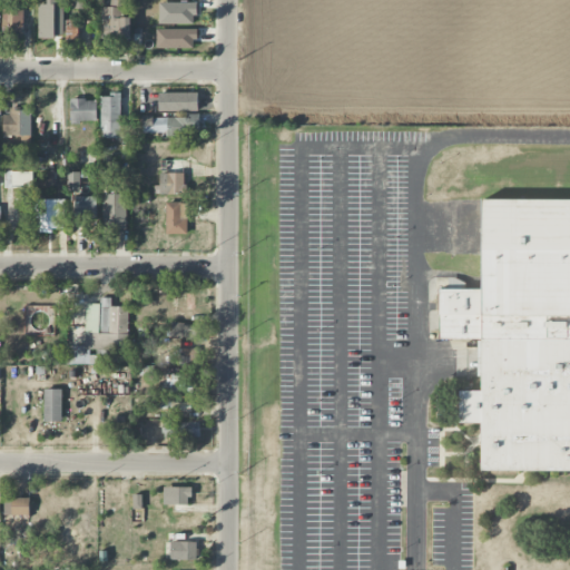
[(100,8),(100,40),(130,41),(131,18),(126,18),(126,0),(119,0),(110,0),(110,8),(100,8)]
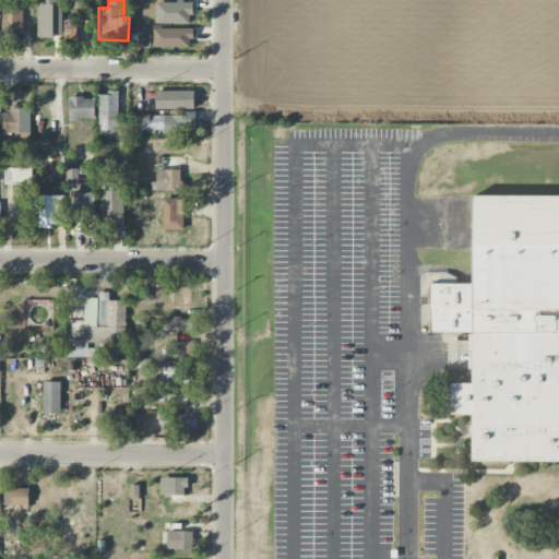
[(62,2),(38,1),(37,36),(62,37),(62,2)]
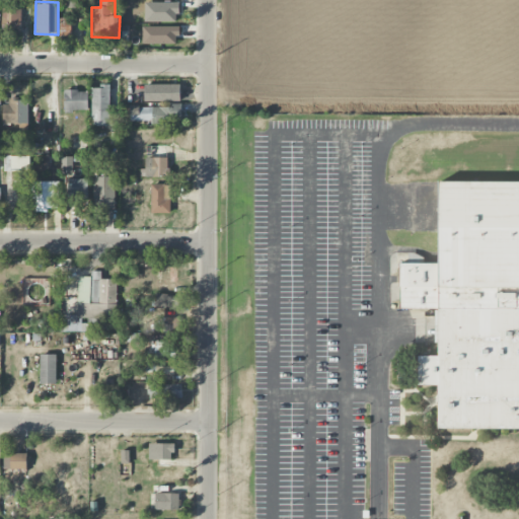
[(21,9),(3,9),(2,32),(21,33),(21,9)]
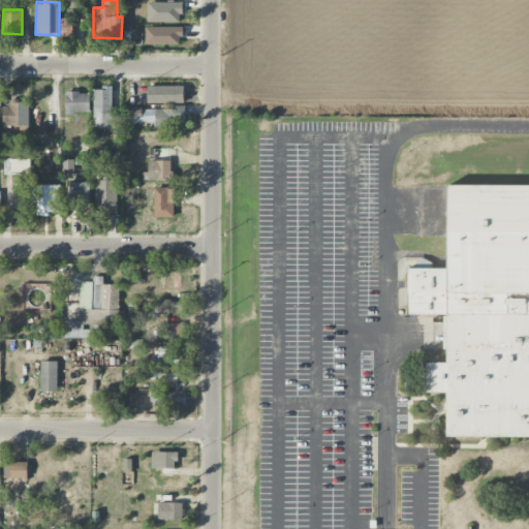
[(184,87),(148,87),(148,103),(184,103),(184,87)]
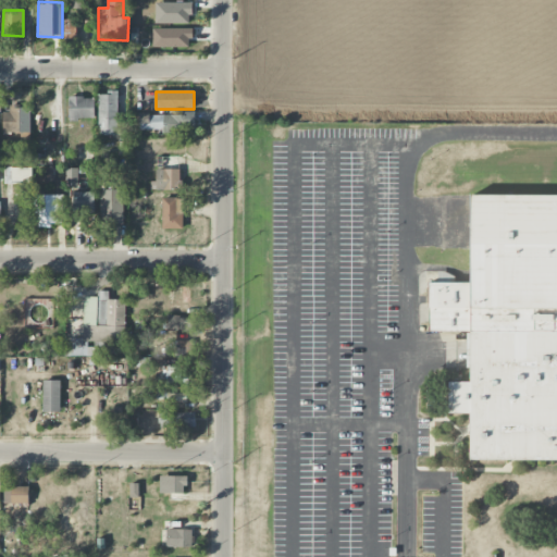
[(99,93),(98,136),(118,136),(118,93),(99,93)]
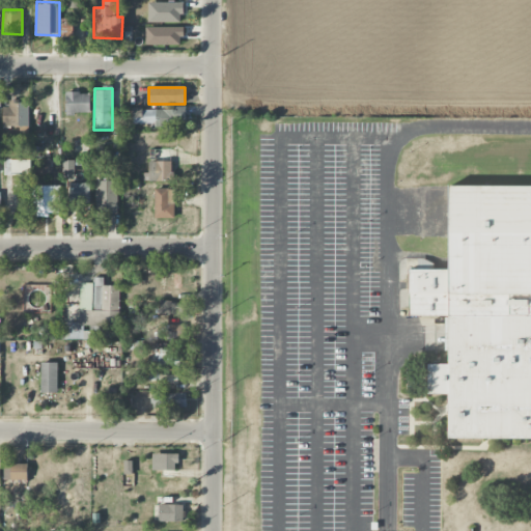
[(65,114),(90,114),(90,93),(66,93),(65,114)]
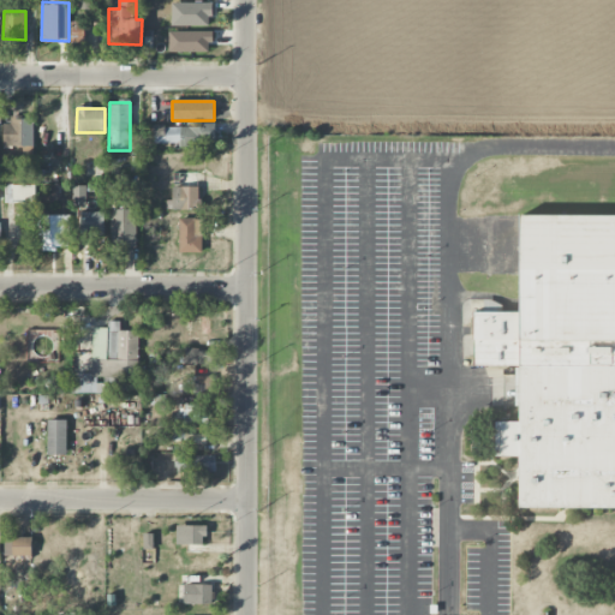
[(5,148),(34,148),(33,118),(5,119),(5,148)]
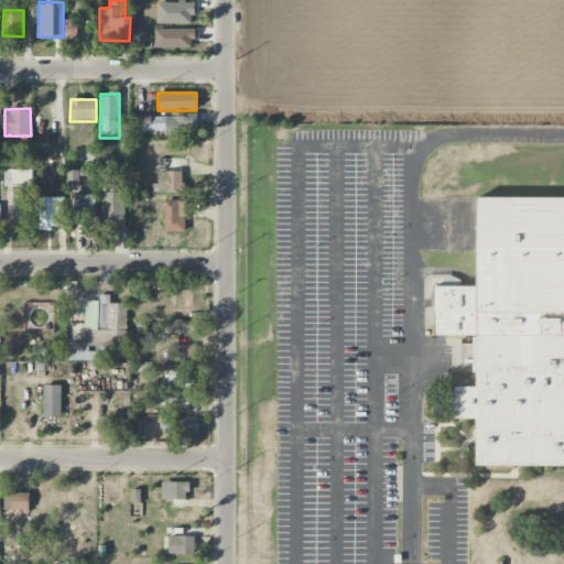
[(142,131),(166,131),(166,137),(196,136),(196,116),(141,117),(142,131)]
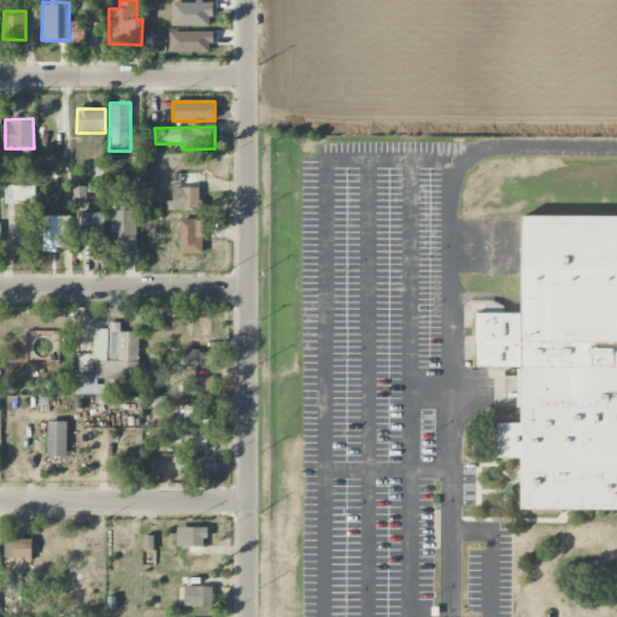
[(200,174),(174,174),(174,211),(200,211),(200,174)]
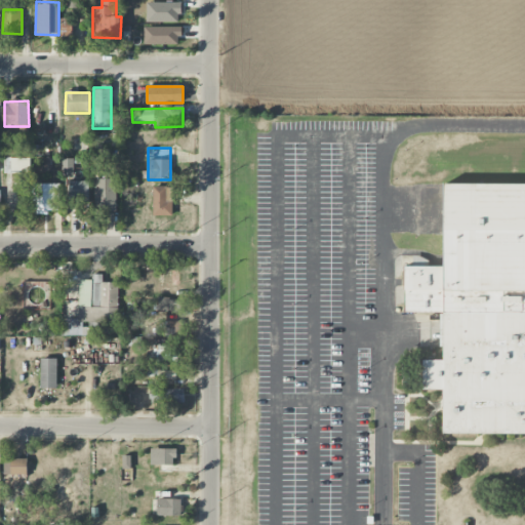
[(116,179),(94,179),(95,212),(116,212),(116,179)]
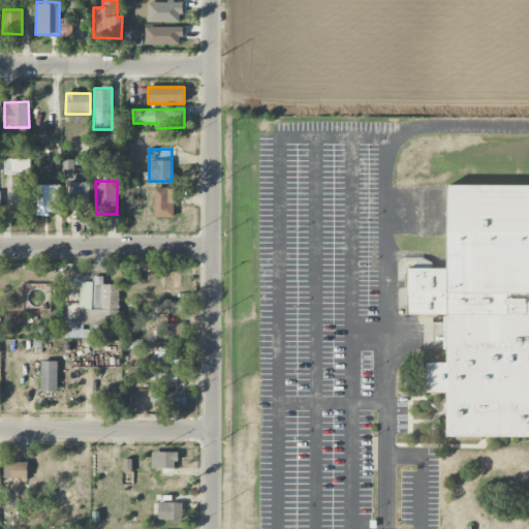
[(89,206),(90,183),(70,183),(69,205),(89,206)]
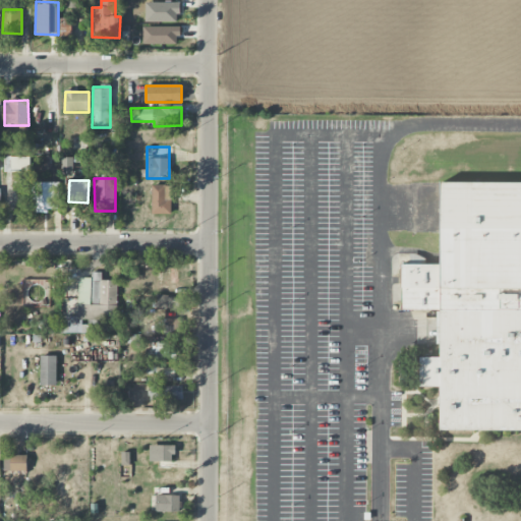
[(34,212),(58,211),(58,182),(33,183),(34,212)]
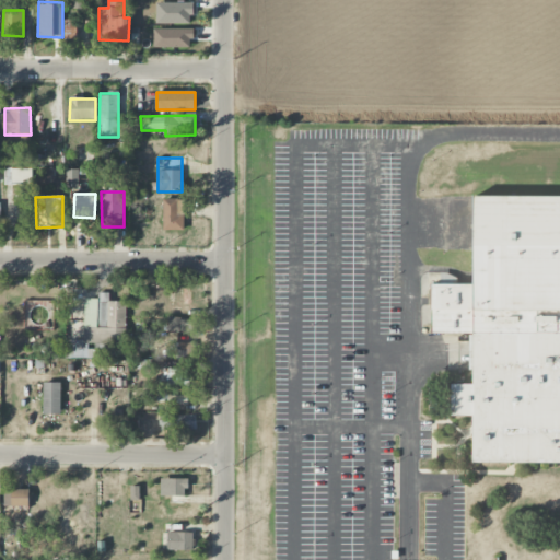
[(473,197),(559,197),(559,463),(471,463),(471,417),(452,417),(452,384),(471,385),(471,334),(432,334),(432,286),(473,286),(473,197)]
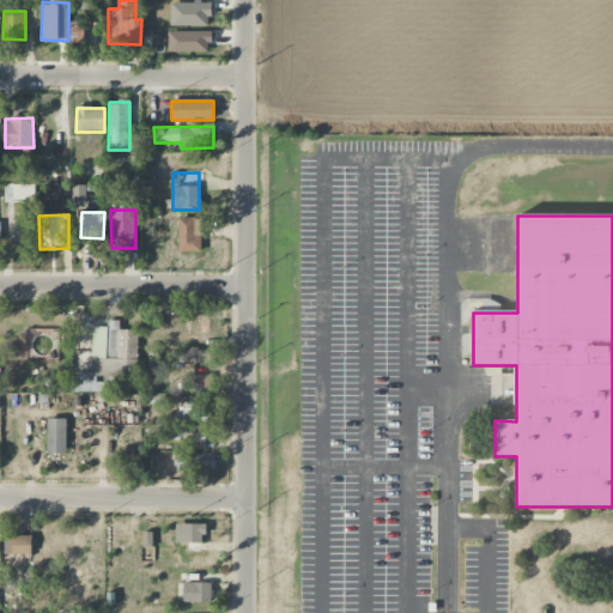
[(200,253),(201,218),(178,218),(177,253),(200,253)]
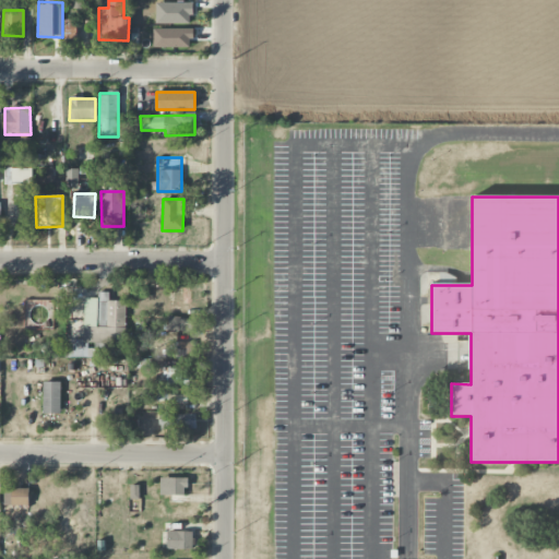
[(168,331),(189,333),(191,320),(169,318),(168,331)]
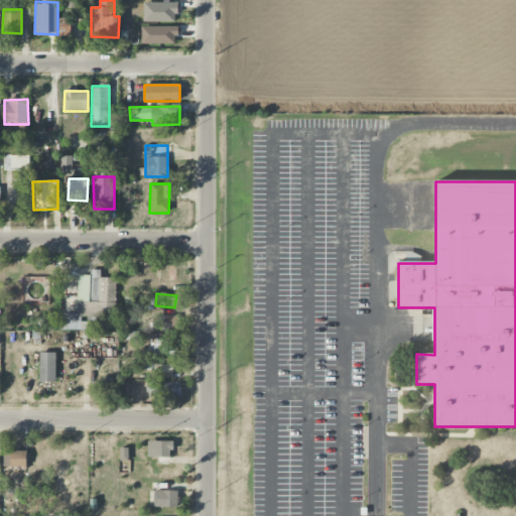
[(177,316),(163,315),(163,331),(177,331),(177,316)]
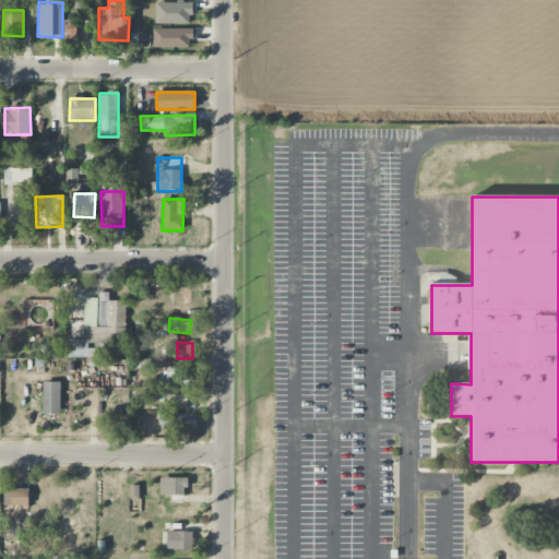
[(158,385),(186,385),(187,369),(159,368),(158,385)]
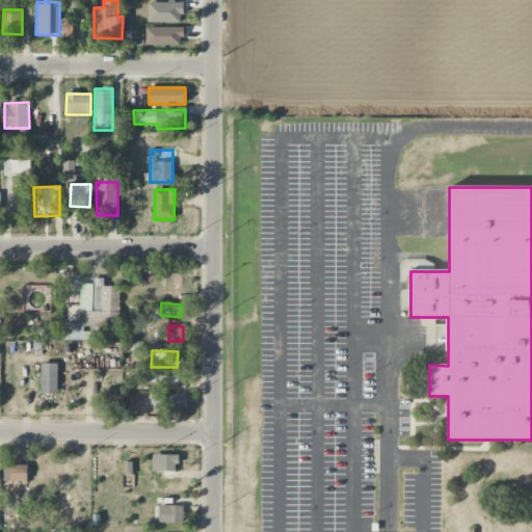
[(58,364),(42,364),(41,394),(58,394),(58,364)]
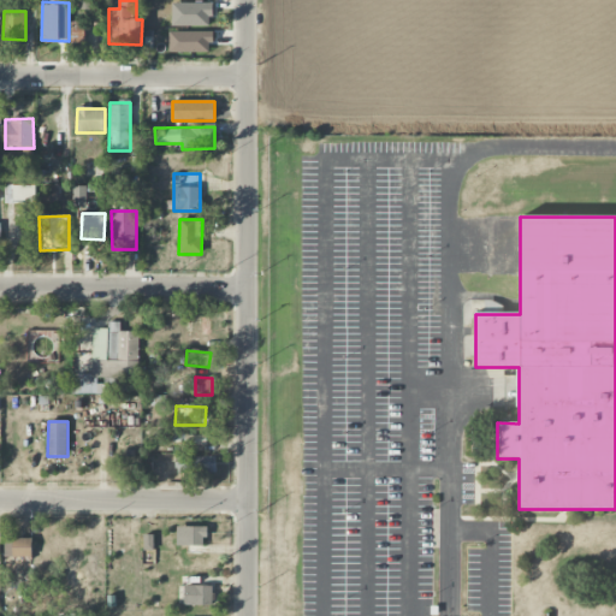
[(215,473),(215,457),(178,458),(178,474),(215,473)]
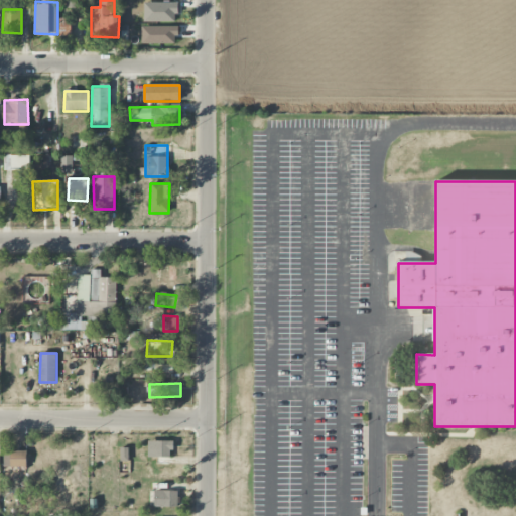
[(148,458),(172,458),(172,441),(148,441),(148,458)]
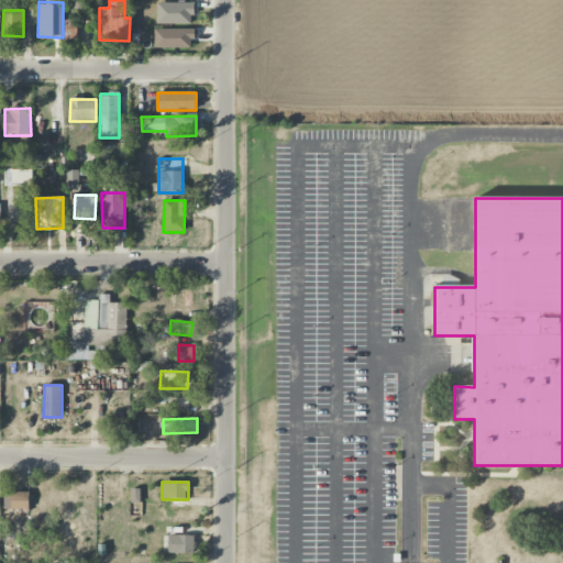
[(140,503),(140,488),(131,489),(131,504),(140,503)]
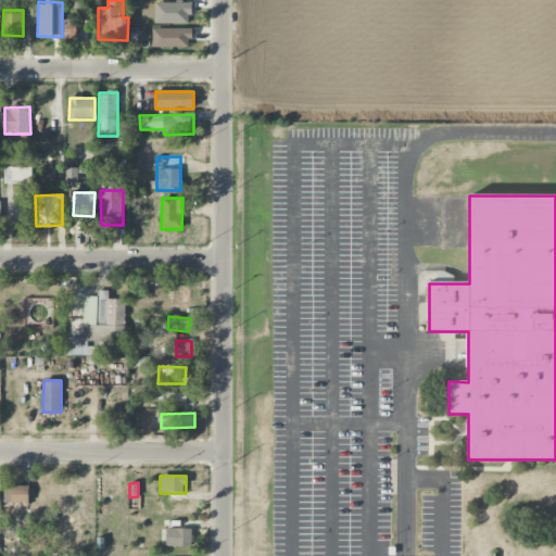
[(28,485),(3,487),(4,504),(28,503),(28,485)]
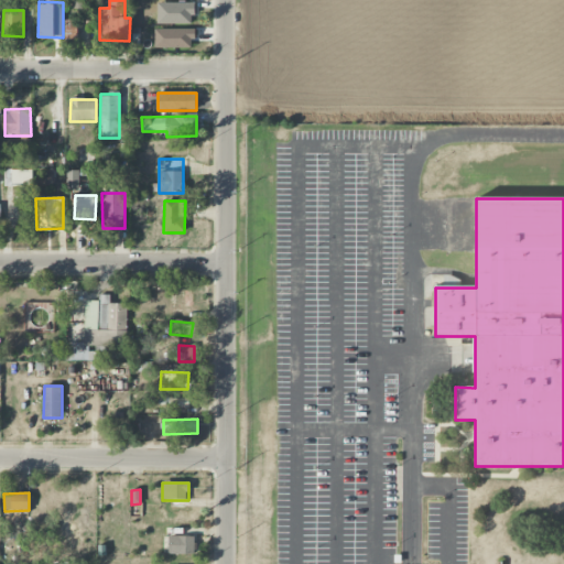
[(195,554),(195,537),(169,537),(169,554),(195,554)]
